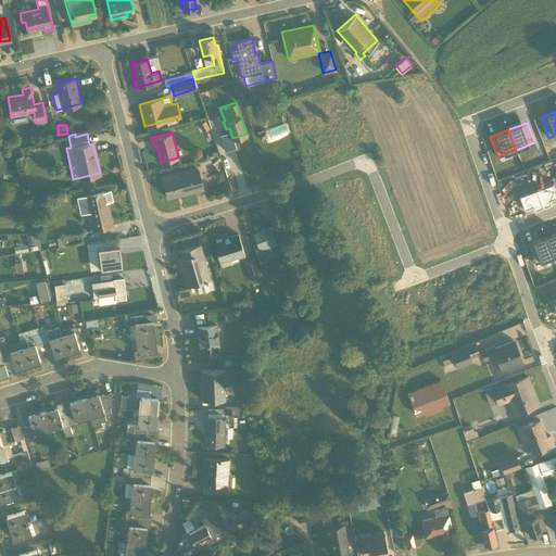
[(299,160),(291,163),(294,173),(303,169),(299,160)]
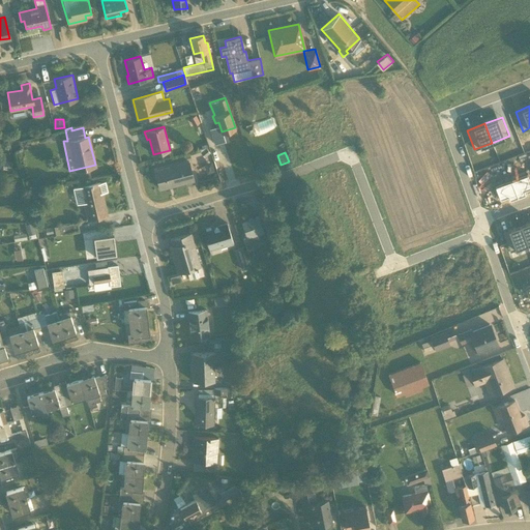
[(12,162),(3,160),(2,168),(10,169),(12,162)]
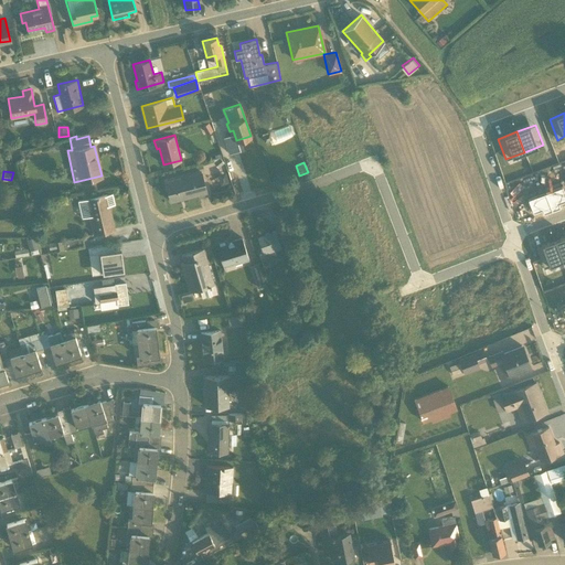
[(163,181),(169,201),(206,192),(201,172),(163,181)]
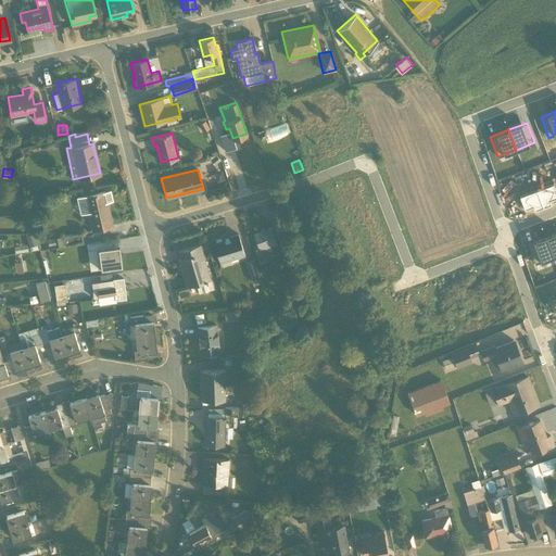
[(553,181),(535,188),(542,205),(551,202),(550,199),(555,196),(555,190),(555,188),(553,181)]
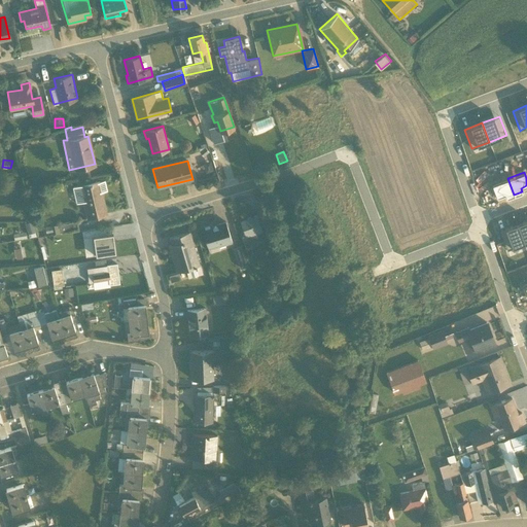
[(106,189),(104,179),(84,184),(82,177),(76,179),(78,186),(72,187),(76,203),(82,201),(86,218),(106,213),(100,190),(106,189)]
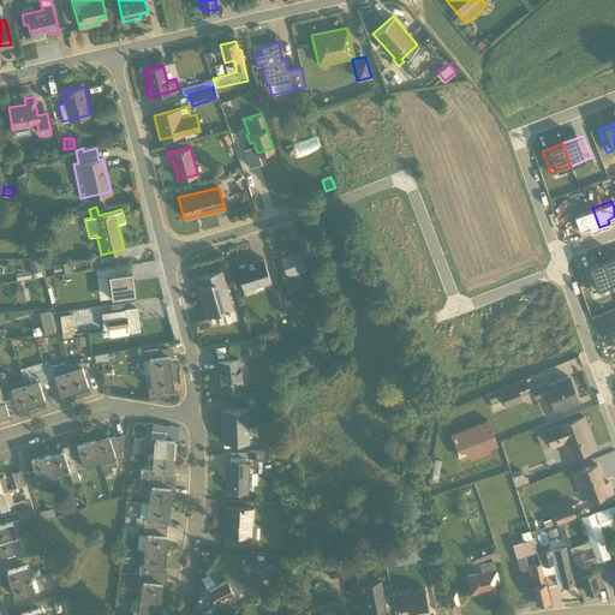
[(592,208),(573,215),(575,222),(579,231),(589,227),(590,231),(599,227),(592,208)]
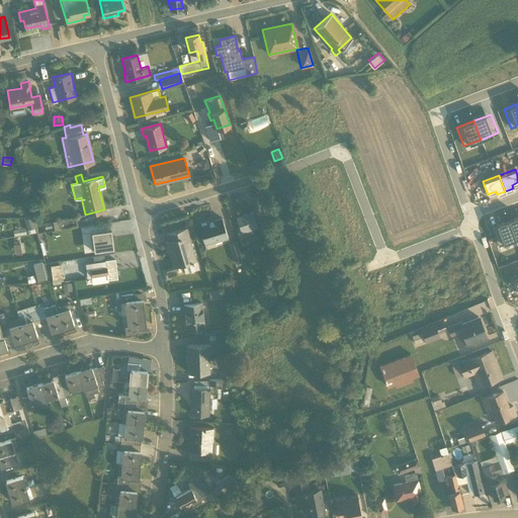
[(35,188),(28,184),(25,191),(32,195),(35,188)]
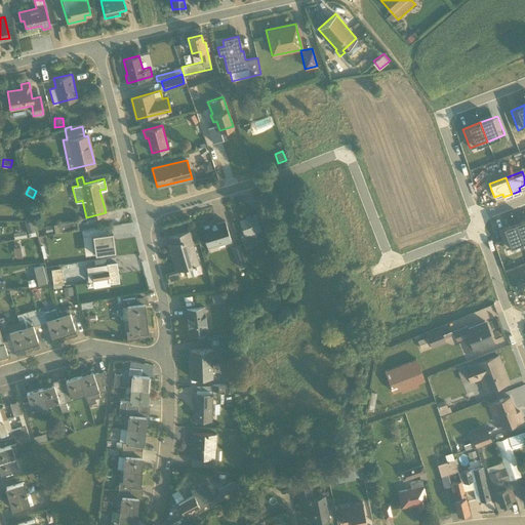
[(491,190),(486,192),(490,203),(503,197),(502,194),(494,197),(491,190)]
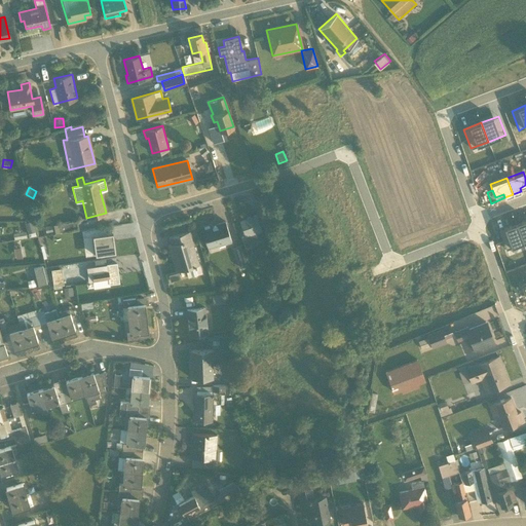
[(266,222),(263,212),(240,220),(246,235),(241,236),(246,249),(250,247),(248,240),(263,235),(260,224),(266,222)]
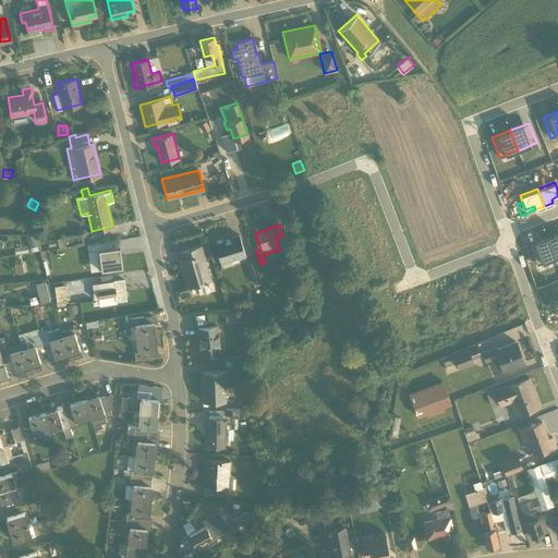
[(557,232),(547,238),(555,257),(557,256),(557,232)]
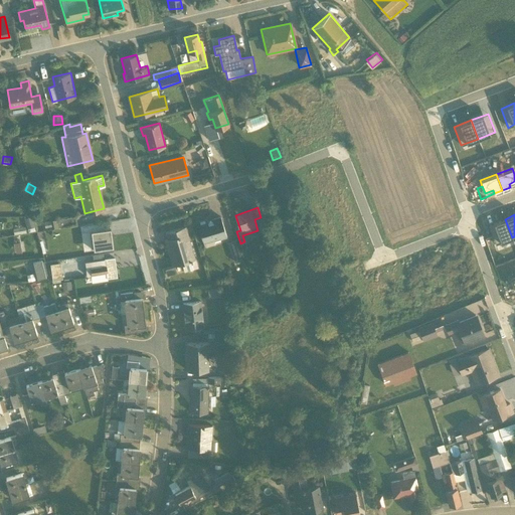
[(35,229),(31,215),(24,217),(28,231),(35,229)]
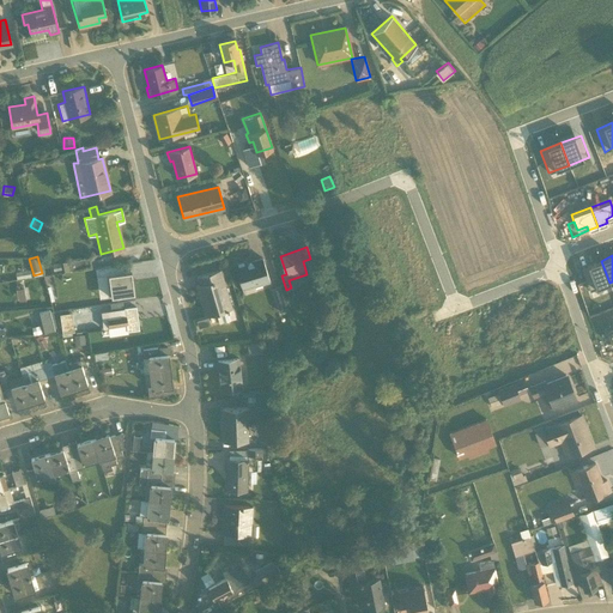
[(90,266),(87,256),(62,261),(64,272),(90,266)]
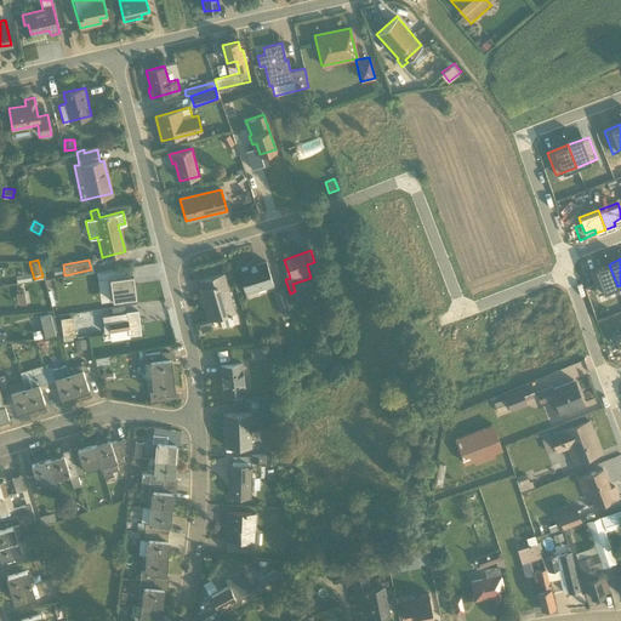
[(249,265),(237,268),(245,294),(273,285),(266,261),(249,266),(249,265)]
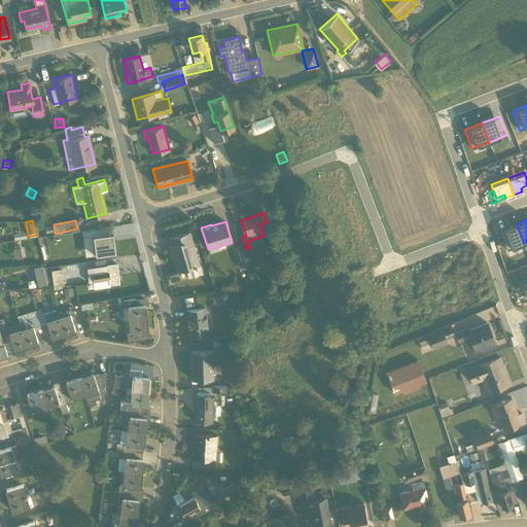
[(517,224),(499,231),(506,250),(524,243),(517,224)]
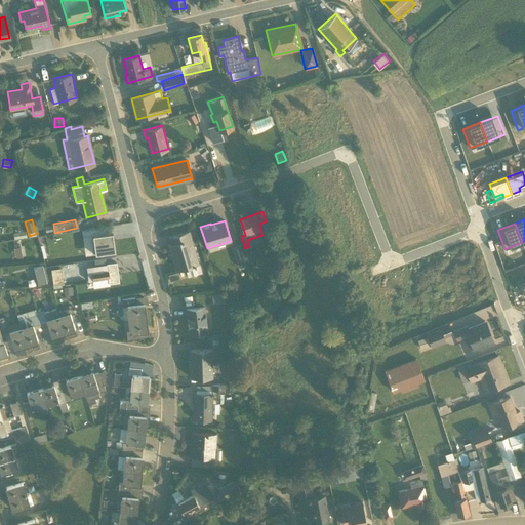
[(189,230),(169,236),(168,236),(170,243),(167,244),(171,258),(173,257),(176,270),(177,270),(189,266),(191,275),(196,273),(194,265),(199,264),(189,230)]
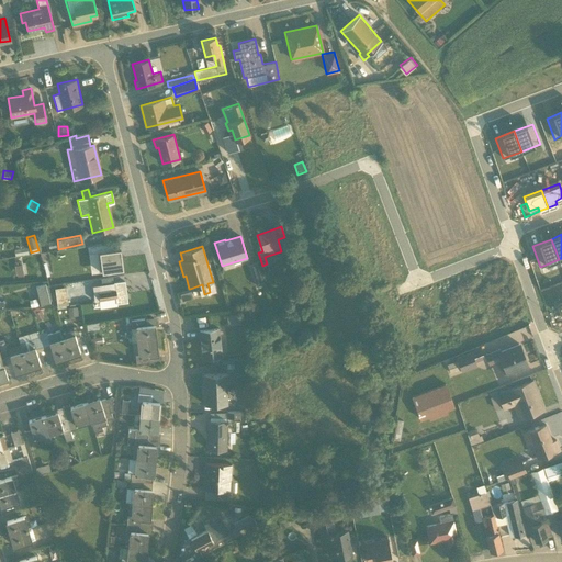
[(99,250),(101,271),(122,268),(121,257),(122,257),(120,247),(99,250)]
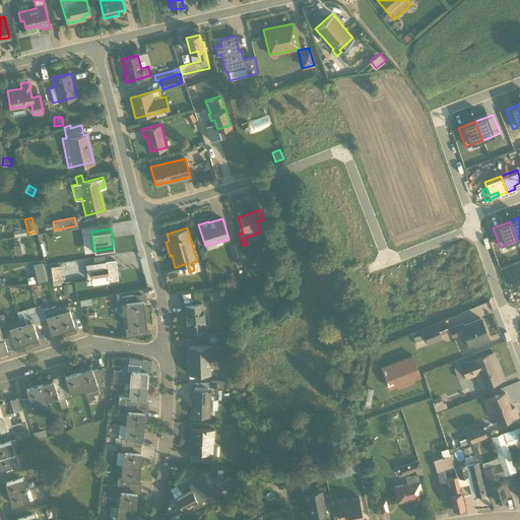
[(244,261),(237,242),(230,244),(237,264),(244,261)]
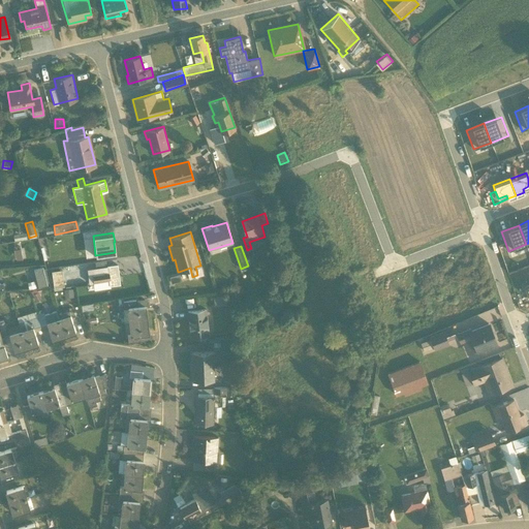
[(259,249),(247,253),(251,262),(262,258),(259,249)]
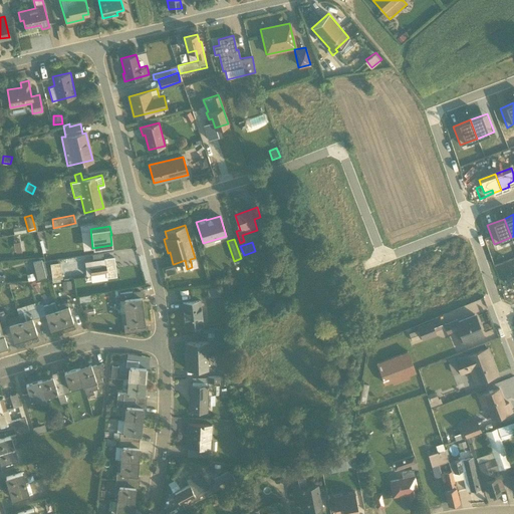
[(42,257),(33,259),(37,277),(46,274),(42,257)]
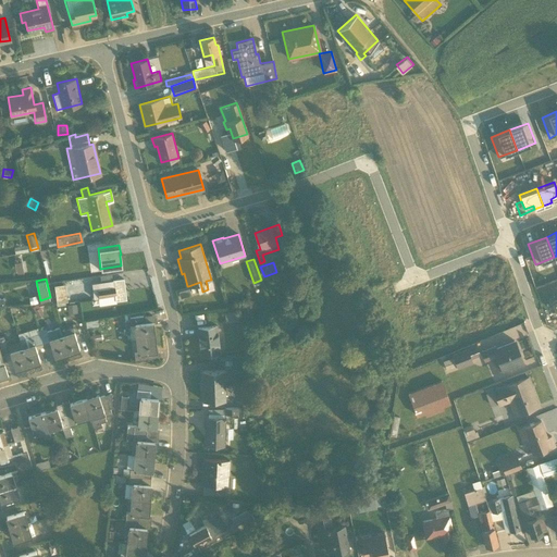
[(125,298),(123,279),(112,280),(113,286),(98,288),(99,298),(115,296),(115,300),(125,298)]
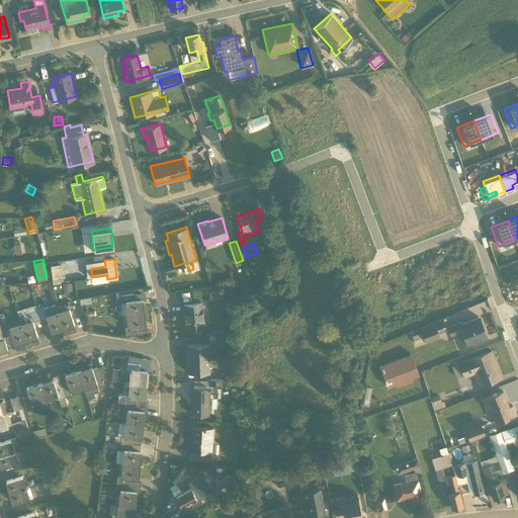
[(71,282),(63,282),(63,290),(72,290),(71,282)]
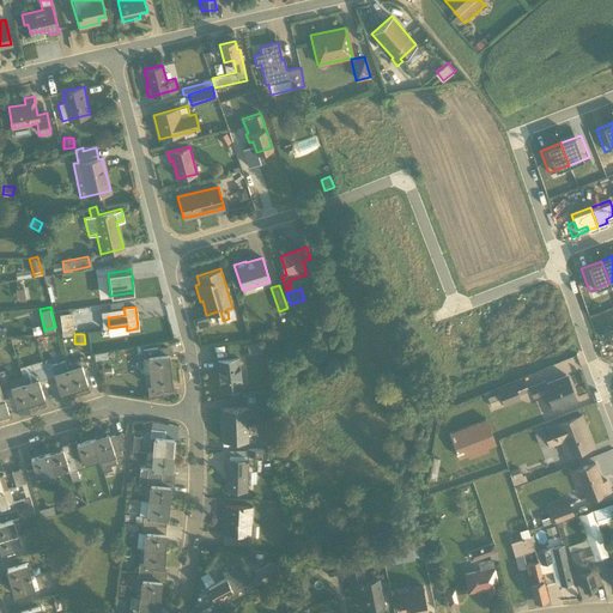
[(147,357),(149,372),(169,370),(168,352),(157,353),(157,347),(143,349),(144,357),(147,357)]
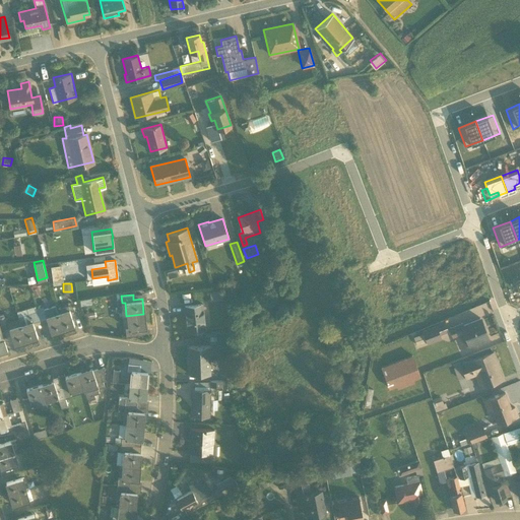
[(202,303),(185,306),(188,331),(205,328),(202,303)]
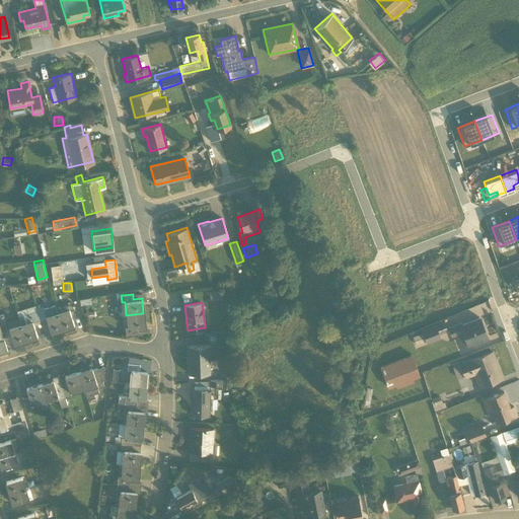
[(68,304),(56,308),(63,328),(74,324),(68,304)]
